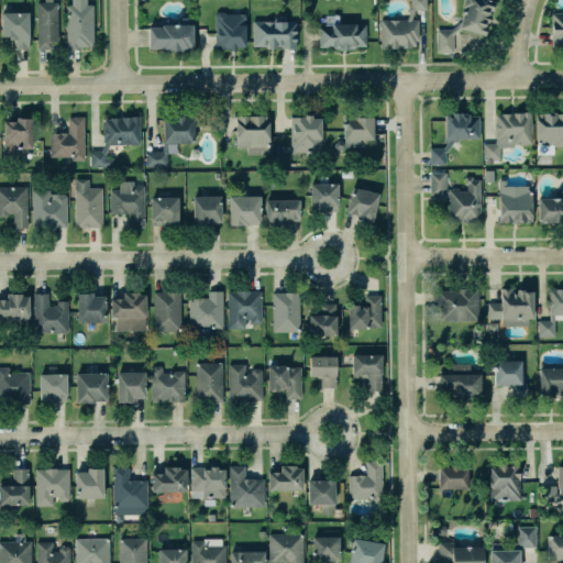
[(85,4),(85,0),(72,0),(72,4),(65,4),(66,48),(79,48),(79,46),(87,46),(87,45),(92,45),(92,4),(85,4)]
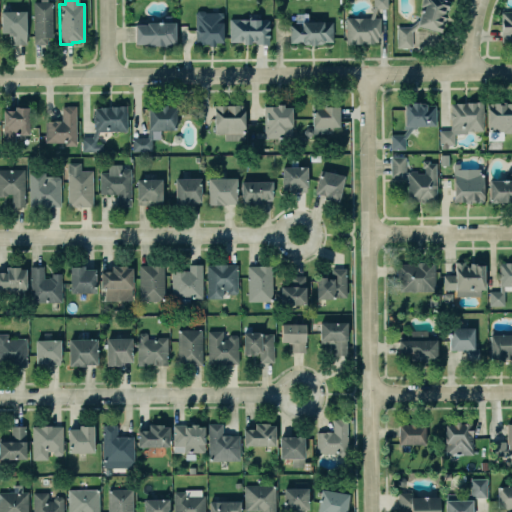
[(387,0),(373,0),(373,6),(370,18),(345,18),(345,45),(366,45),(366,44),(373,44),(373,42),(377,42),(377,37),(380,37),(380,18),(374,18),(376,8),(387,8),(387,0)]
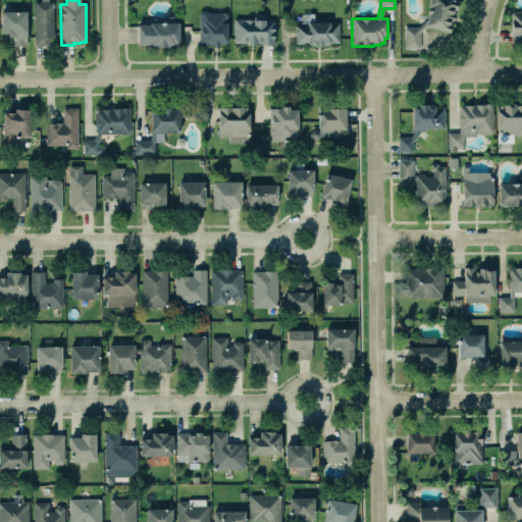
[(420,32),(420,49),(405,49),(405,28),(418,28),(426,20),(428,13),(426,13),(429,0),(457,0),(456,5),(458,5),(456,10),(454,10),(453,13),(455,14),(453,21),(451,20),(450,27),(452,28),(450,34),(426,27),(420,32)]
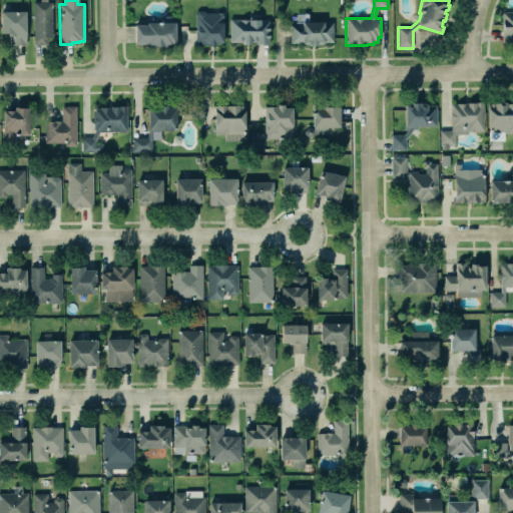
[(33,2),(33,45),(46,44),(46,38),(51,38),(51,2),(33,2)]
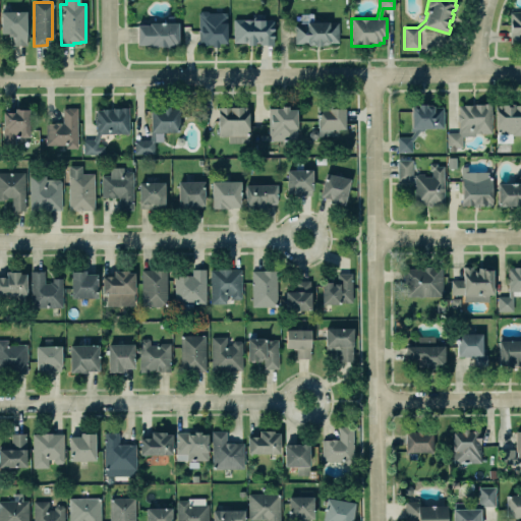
[(1,11),(1,34),(8,34),(8,37),(12,37),(12,45),(26,45),(25,11),(1,11)]
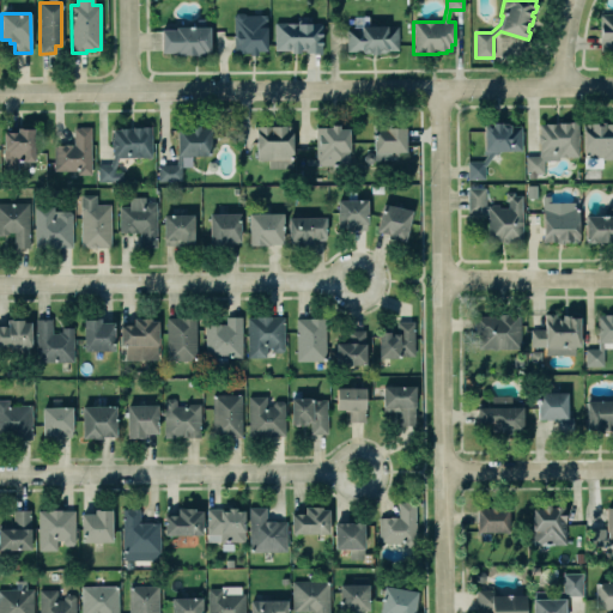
[(612,13),(600,13),(600,50),(612,50),(612,13)]
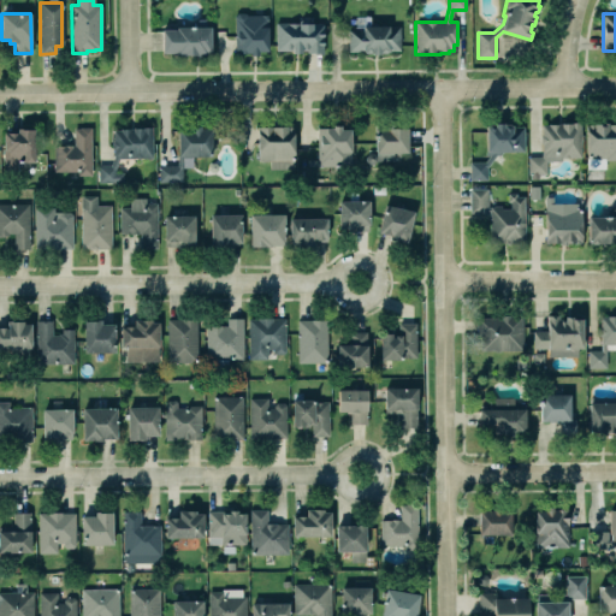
[(267,15),(235,16),(235,53),(244,53),(250,53),(250,55),(259,55),(258,53),(268,53),(267,15)]
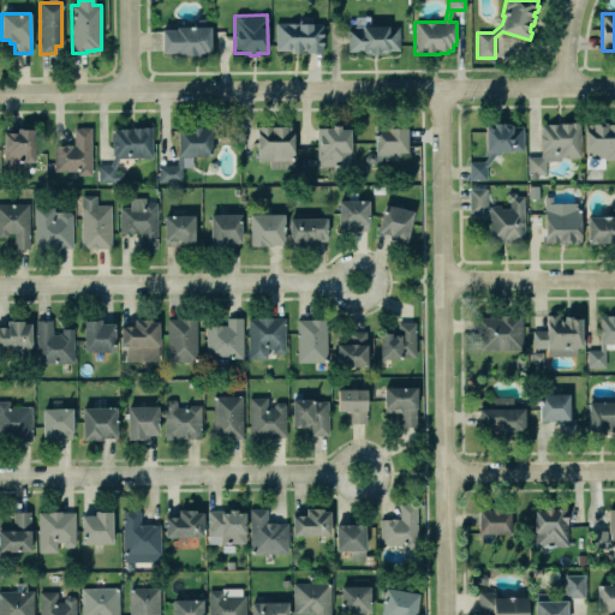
[(275,51),(275,23),(322,23),(322,53),(306,53),(306,51),(302,51),(302,53),(292,53),(292,51),(275,51)]
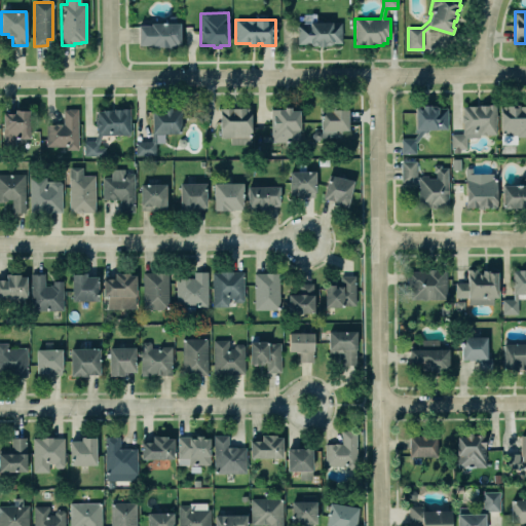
[(341,43),(341,23),(310,23),(310,26),(298,26),(298,44),(310,44),(310,45),(333,46),(333,43),(341,43)]
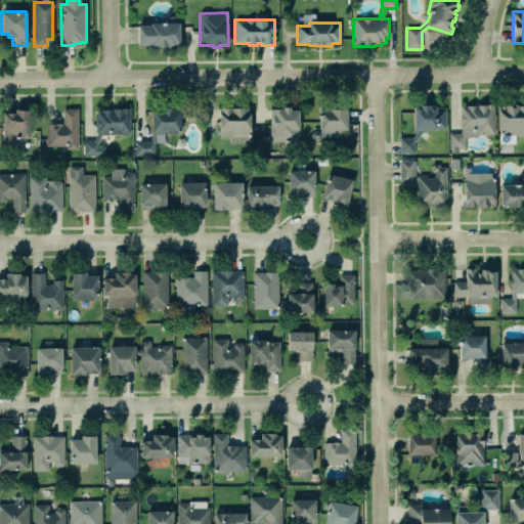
[(150,25),(150,24),(180,24),(180,45),(173,45),(173,48),(150,47),(150,45),(138,45),(138,26),(150,25)]
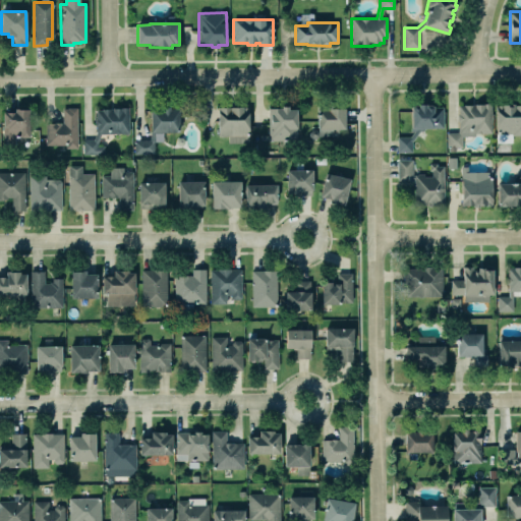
[(443,106),(443,127),(412,127),(412,103),(426,103),(426,105),(433,104),(433,106),(443,106)]
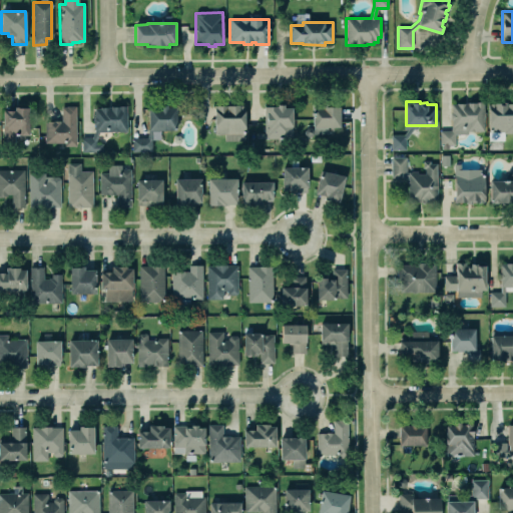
[(450,130),(450,103),(457,103),(457,102),(467,102),(467,101),(483,101),(483,131),(455,131),(455,144),(440,144),(440,130),(450,130)]
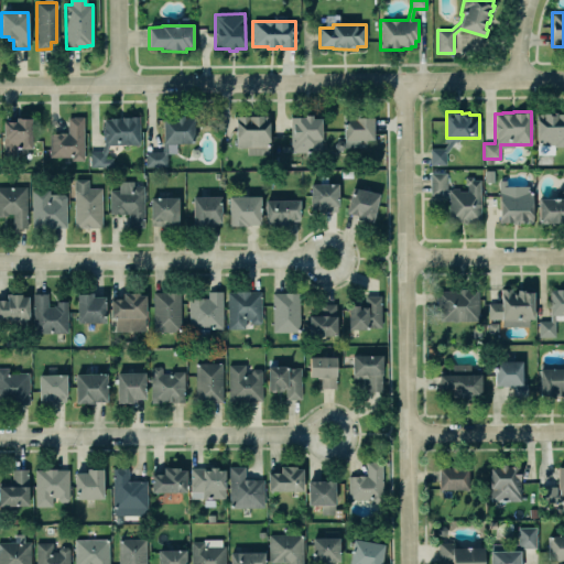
[(563,112),(563,145),(553,145),(553,144),(537,143),(535,112),(543,112),(543,111),(557,111),(557,112),(563,112)]
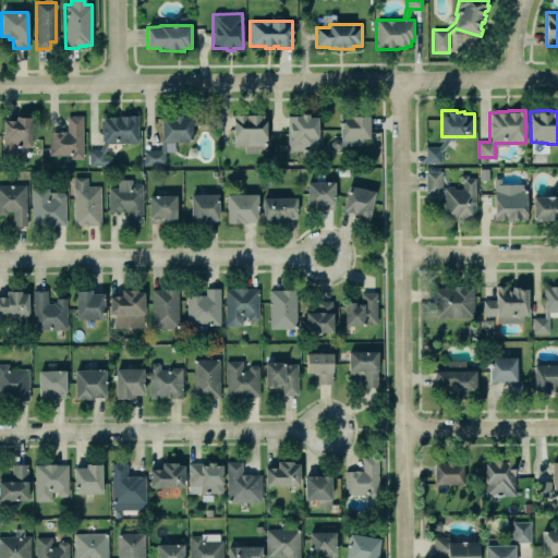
[(301,117),(301,113),(308,113),(308,118),(317,118),(318,150),(288,152),(287,117),(301,117)]
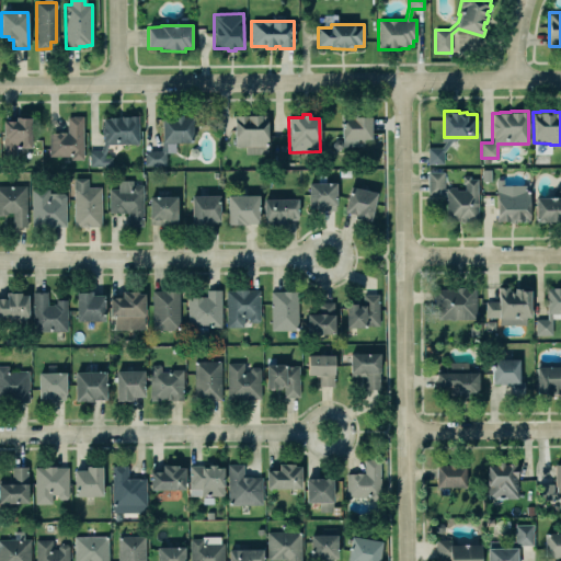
[(371,117),(359,117),(359,114),(341,114),(342,137),(335,137),(335,140),(333,142),(333,147),(336,149),(341,149),(343,147),(358,147),(358,140),(371,139),(371,117)]
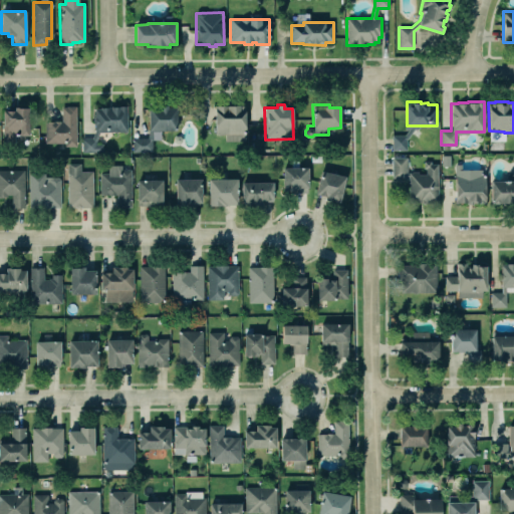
[(102,154),(102,144),(95,144),(99,133),(127,133),(126,105),(95,105),(95,131),(91,138),(81,138),(81,153),(102,154)]
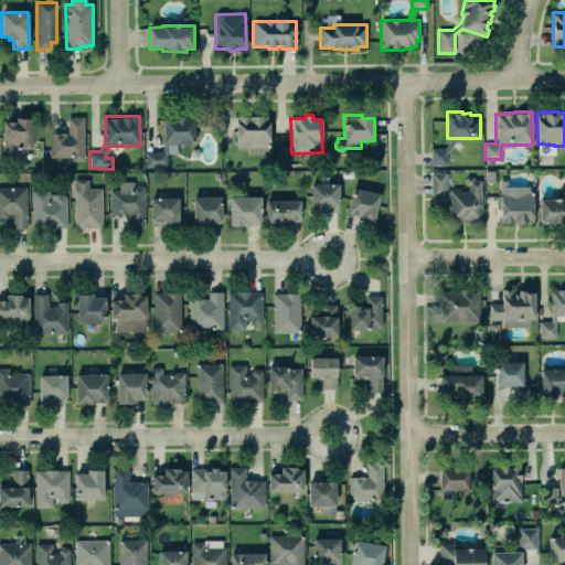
[(162,152),(163,142),(163,118),(178,118),(178,116),(184,116),(184,118),(194,118),(194,144),(168,144),(167,155),(167,168),(145,168),(145,152),(162,152)]
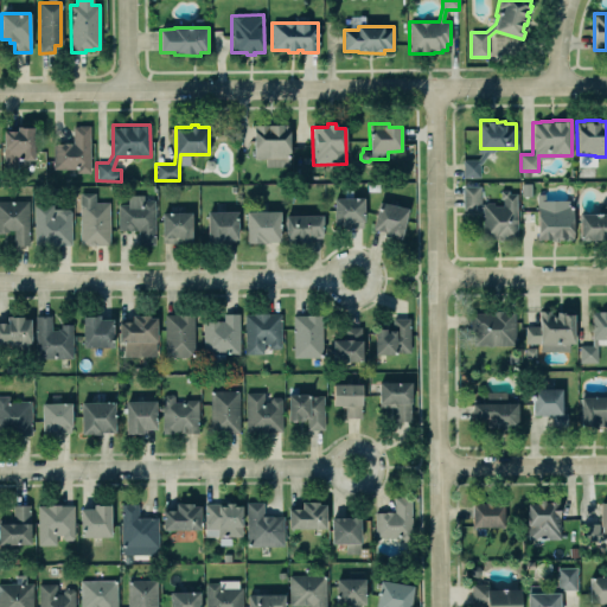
[(264,158),(254,158),(254,126),(289,125),(291,166),(266,167),(264,158)]
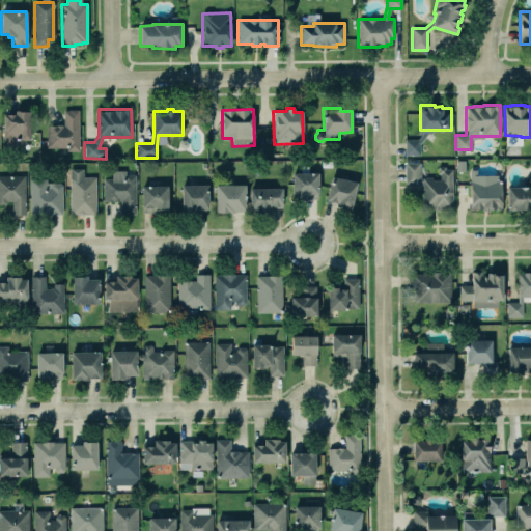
[(63,126),(46,126),(47,148),(66,147),(66,151),(79,151),(78,110),(63,110),(63,126)]
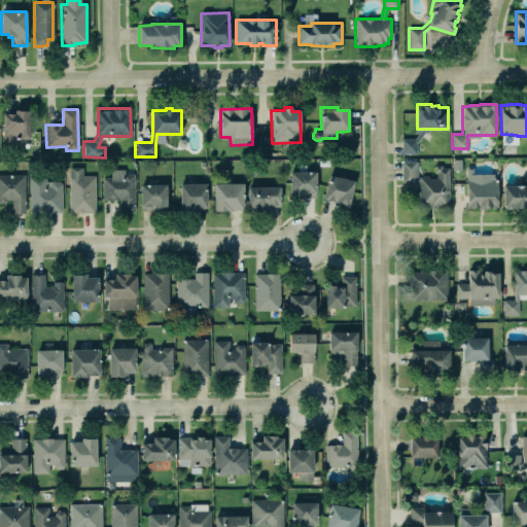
[(29,139),(29,110),(14,110),(14,113),(2,113),(2,142),(13,143),(13,137),(20,137),(20,139),(29,139)]
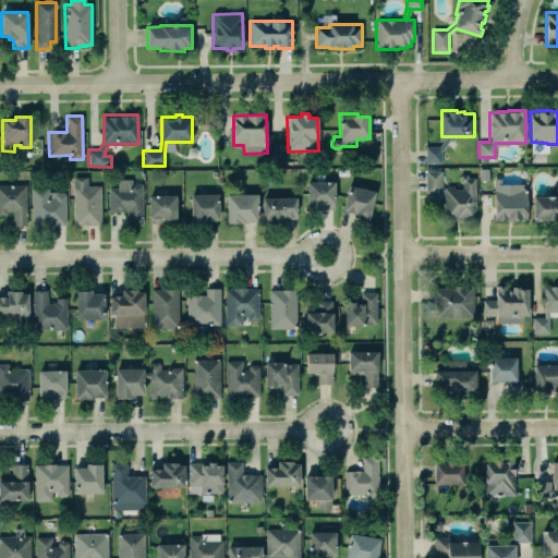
[(426,146),(426,162),(443,162),(443,146),(426,146)]
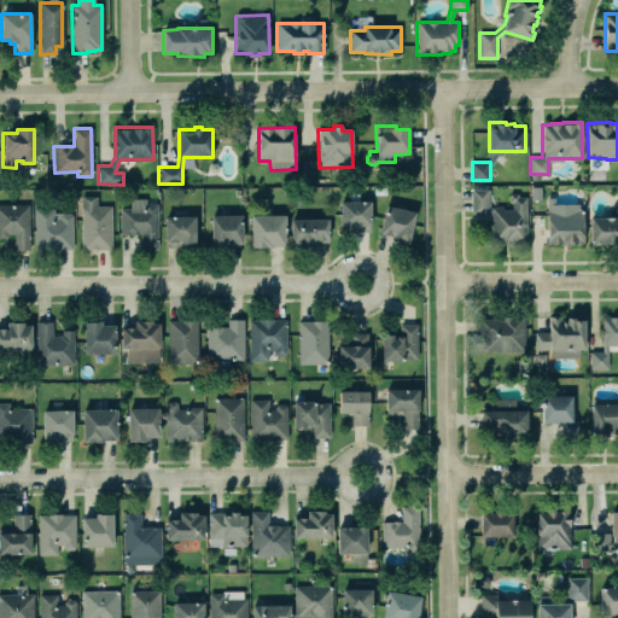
[(489,190),(471,190),(472,215),(489,215),(489,213),(491,213),(491,243),(526,243),(526,197),(518,196),(518,193),(509,193),(509,203),(512,203),(512,209),(503,209),(503,205),(489,205),(489,190)]
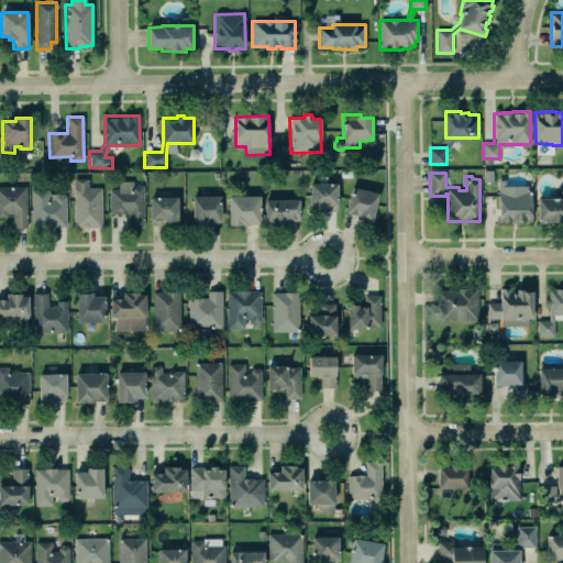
[(88,188),(88,179),(74,179),(74,228),(101,228),(100,188),(88,188)]
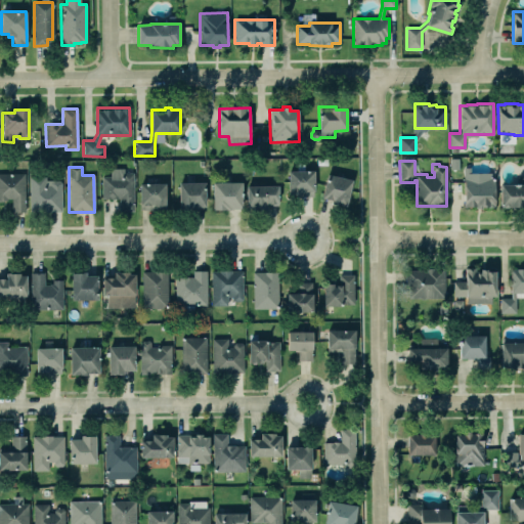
[(101,176),(110,177),(110,168),(123,168),(123,173),(133,173),(134,211),(120,212),(119,199),(101,200),(101,176)]
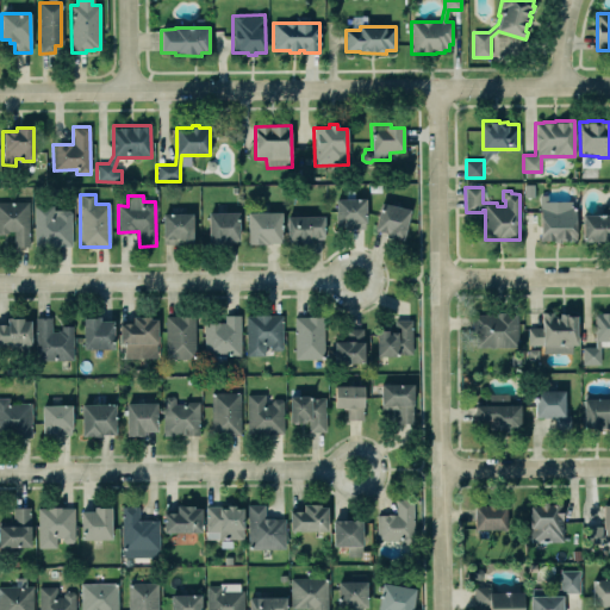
[(336,199),(366,199),(366,223),(365,223),(365,229),(349,229),(349,228),(336,228),(336,199)]
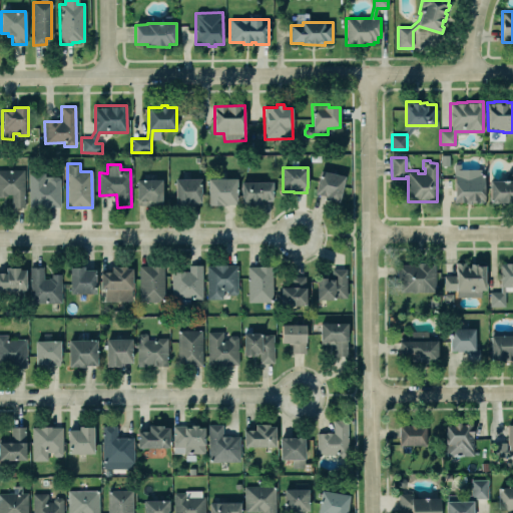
[(0,197),(0,170),(24,170),(24,207),(11,207),(11,194),(5,194),(5,197),(0,197)]
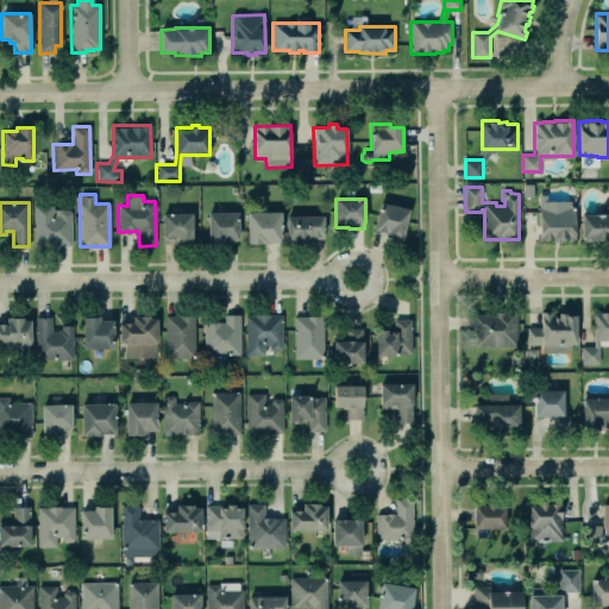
[(381,202),(410,209),(402,242),(387,237),(388,233),(374,230),(381,202)]
